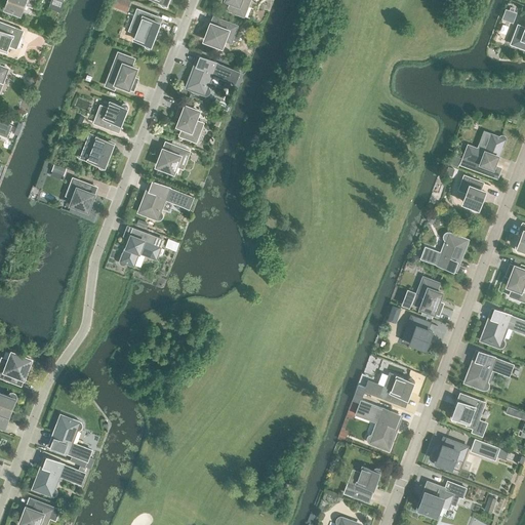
[(31,6),(33,0),(5,0),(3,6),(3,8),(4,10),(5,12),(7,12),(9,12),(11,11),(12,9),(21,12),(25,4),(31,6)]
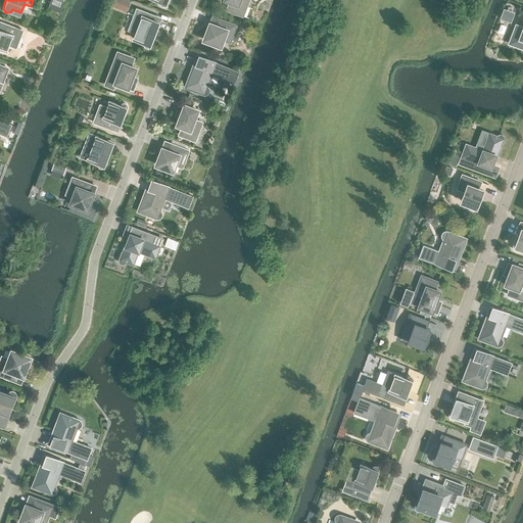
[(56,0),(50,0),(48,8),(59,11),(62,2),(56,0)]
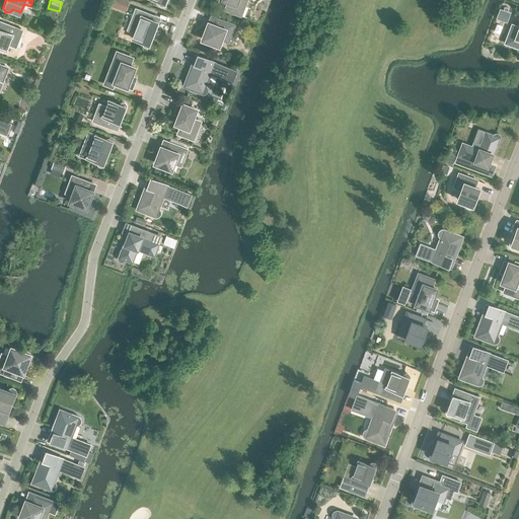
[(112,0),(110,4),(122,8),(124,0),(112,0)]
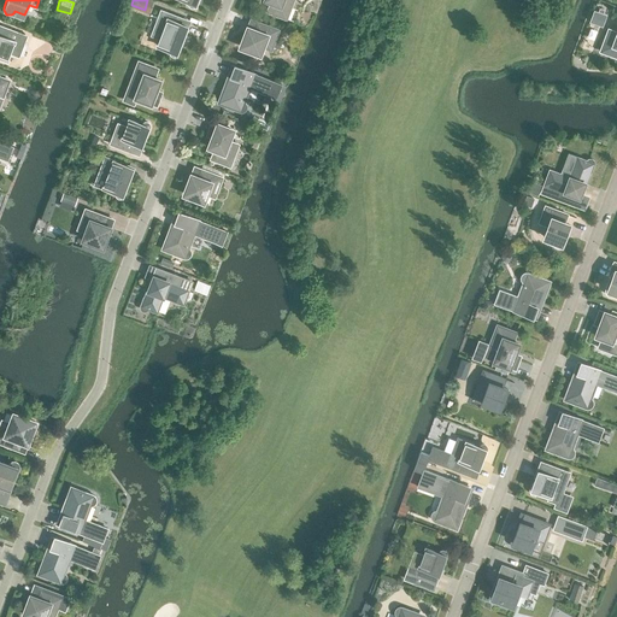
[(266,0),(271,1),(268,11),(287,18),(293,0),(266,0)]
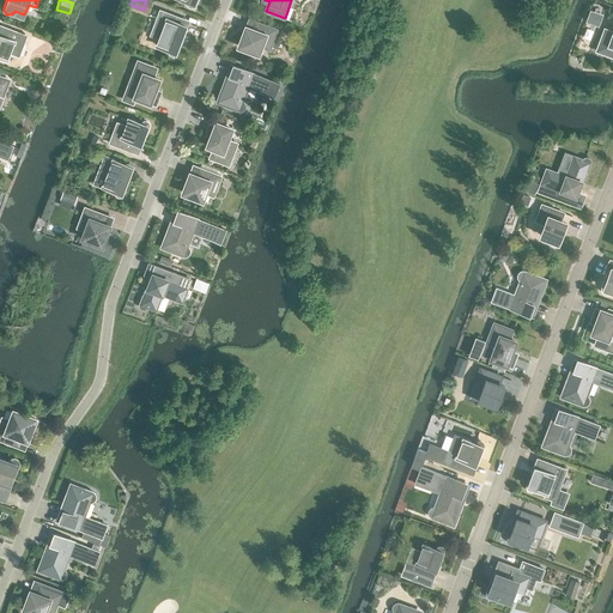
[(161,11),(151,35),(159,38),(157,46),(169,50),(169,53),(170,54),(171,55),(174,56),(176,55),(177,53),(180,47),(177,47),(182,34),(181,34),(186,22),(161,11)]
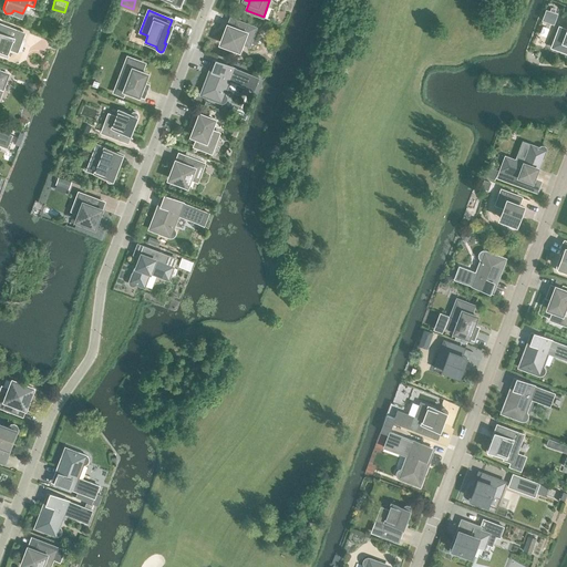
[(222,43),(238,50),(241,42),(249,45),(256,28),(235,20),(233,28),(228,26),(222,43)]
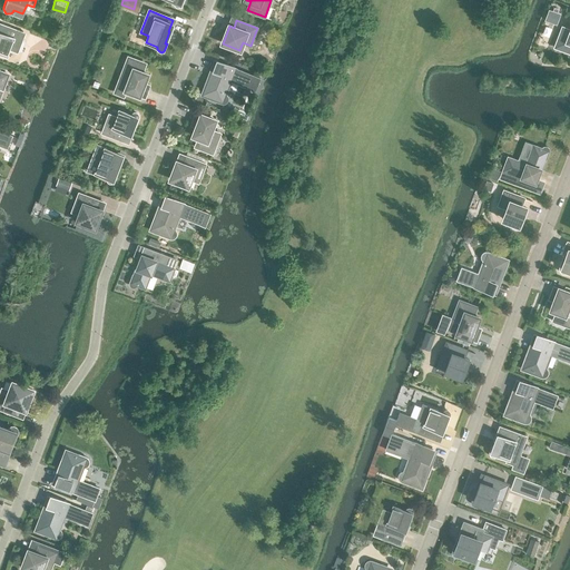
[(17,51),(23,33),(3,26),(0,33),(0,32),(0,52),(7,56),(9,48),(17,51)]
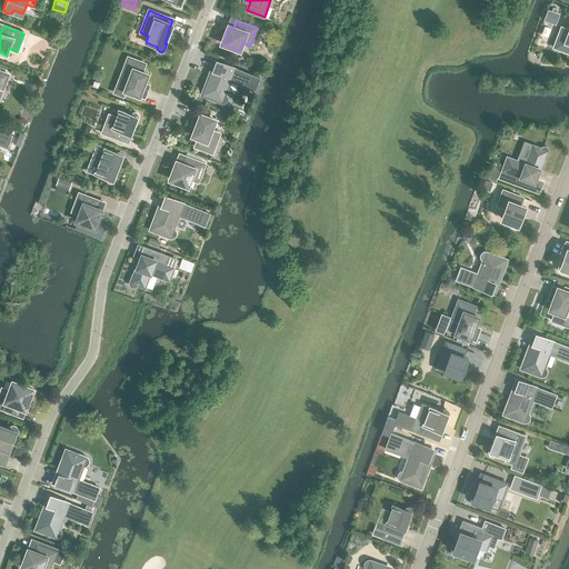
[(555,47),(568,52),(568,29),(561,27),(555,47)]
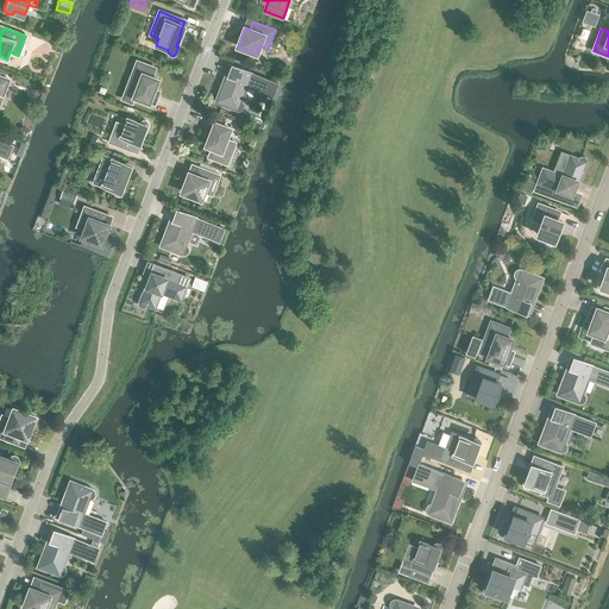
[(135,96),(155,104),(157,95),(152,94),(157,80),(152,77),(156,68),(137,61),(123,99),(132,102),(135,96)]
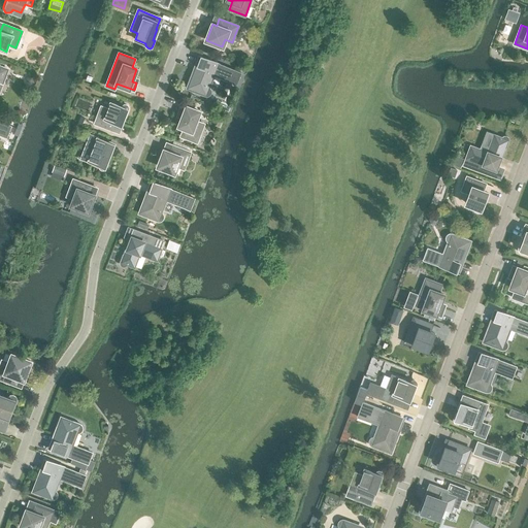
[(188,88),(198,91),(197,93),(204,95),(206,96),(208,95),(210,94),(211,92),(210,90),(209,88),(208,87),(212,74),(236,84),(240,72),(201,57),(196,71),(194,70),(188,88)]
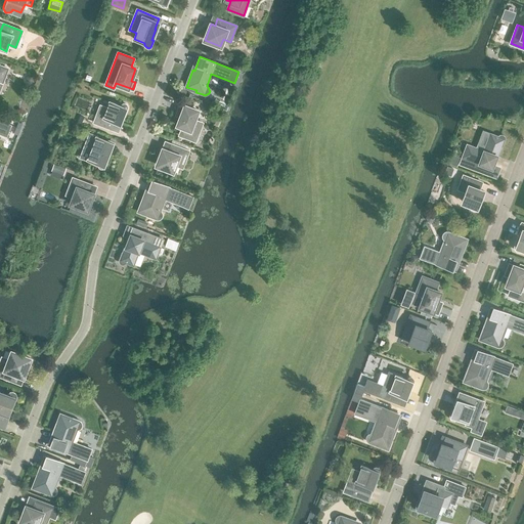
[(94,122),(113,129),(116,122),(120,124),(124,113),(125,114),(127,107),(127,106),(127,104),(125,103),(123,103),(122,104),(121,105),(110,101),(107,108),(100,105),(94,122)]
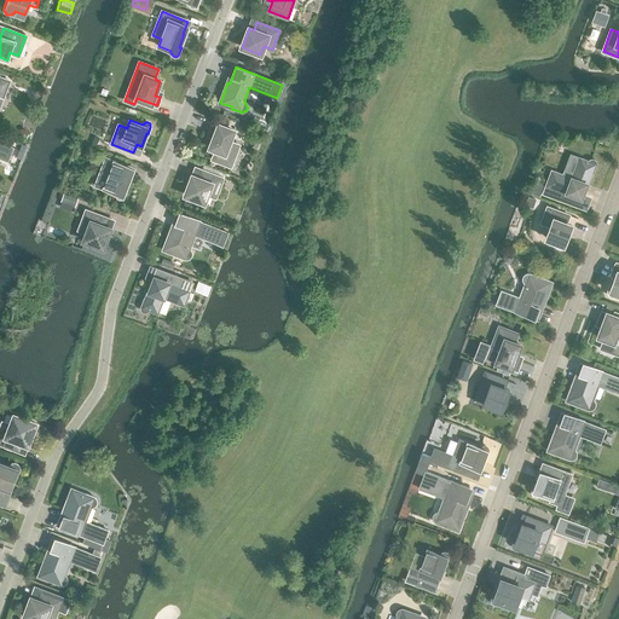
[(209,131),(215,133),(209,148),(215,150),(212,160),(230,167),(238,145),(229,142),(233,131),(213,122),(209,131)]
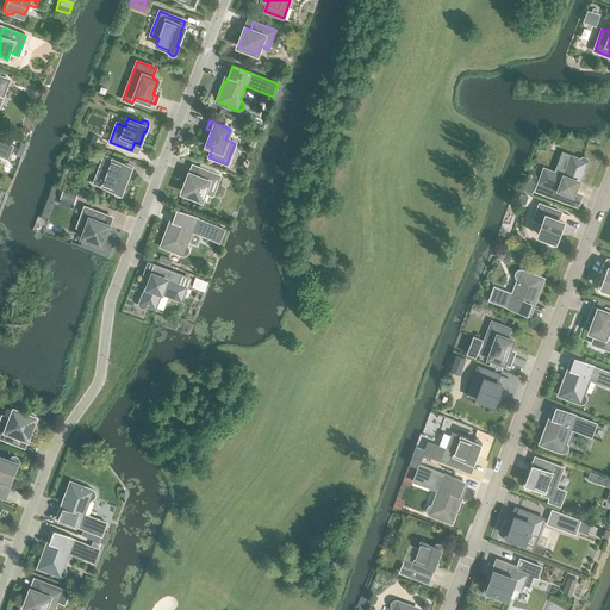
[(0,155),(7,159),(12,144),(0,139),(0,155)]
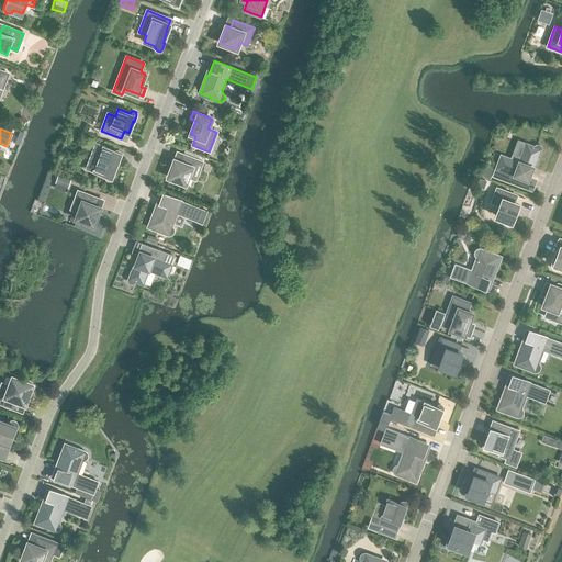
[(113,171),(117,160),(113,158),(115,153),(117,153),(117,152),(96,144),(87,168),(105,176),(105,177),(105,179),(108,180),(110,180),(112,180),(113,178),(115,172),(113,171)]
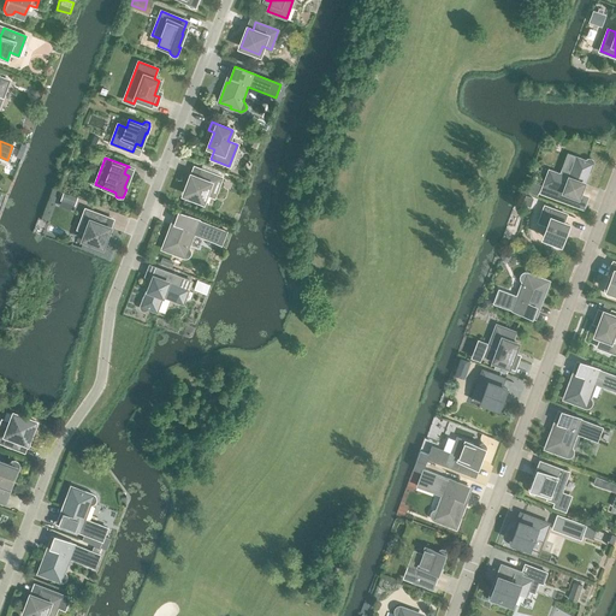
[(593,164),(593,161),(592,160),(591,159),(588,158),(587,159),(586,161),(576,158),(569,178),(549,171),(542,193),(574,205),(576,196),(578,196),(581,189),(582,190),(588,171),(590,172),(593,164)]
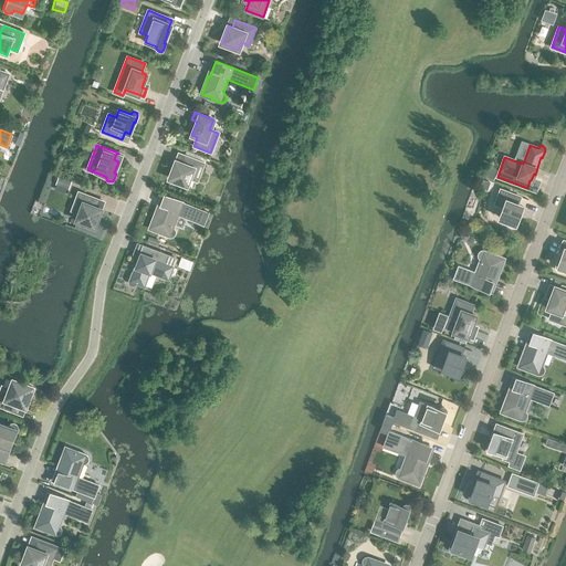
[(169,178),(187,185),(189,177),(197,180),(203,163),(184,155),(180,163),(176,160),(169,178)]
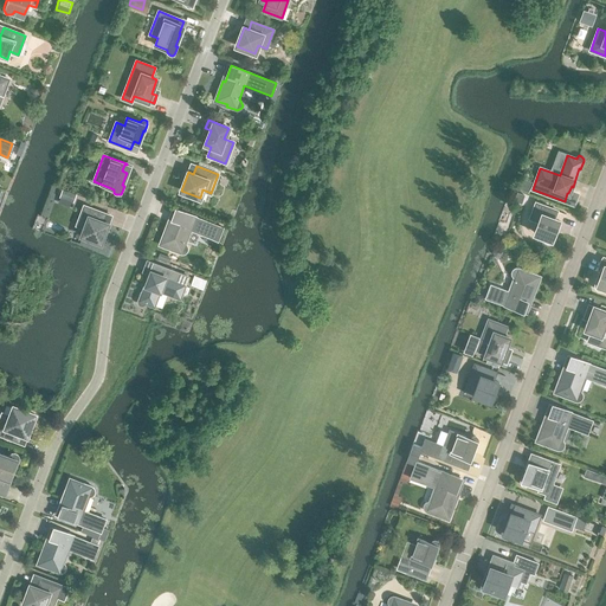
[(522,178),(519,188),(528,192),(533,182),(522,178)]
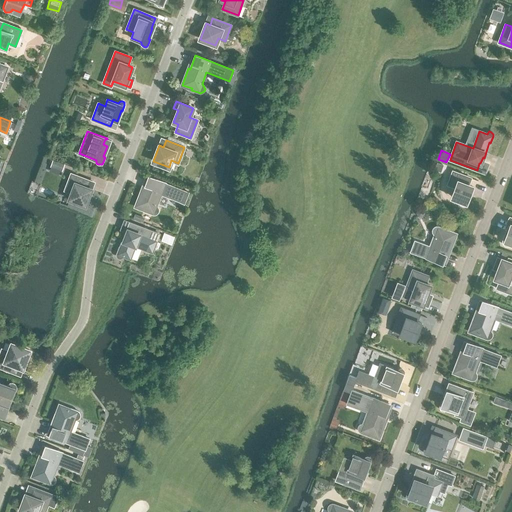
[(53,160),(50,166),(61,170),(64,164),(53,160)]
